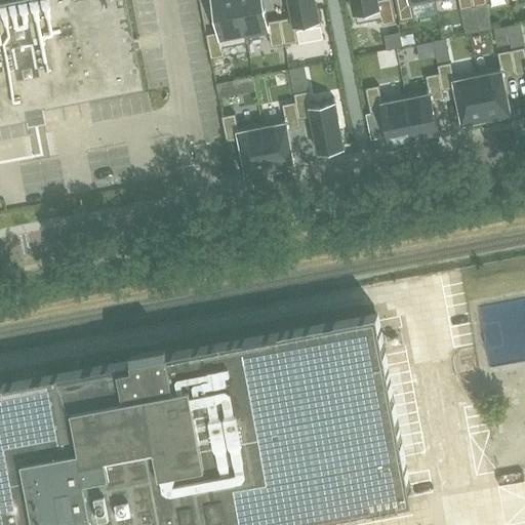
[(140,82),(123,0),(0,0),(0,117),(24,113),(25,119),(43,115),(40,102),(140,82)]
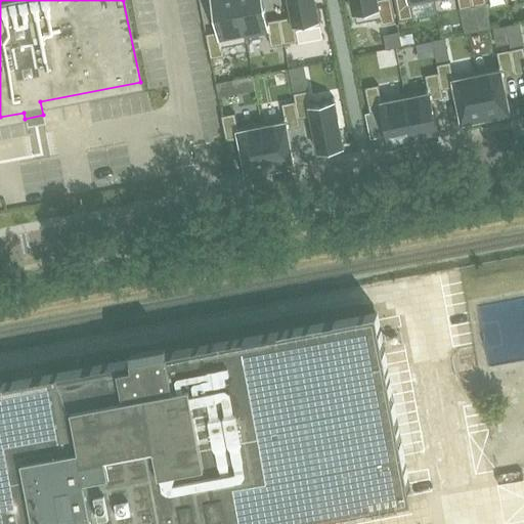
[(213,0),(219,31),(206,34),(211,58),(224,55),(222,47),(247,42),(247,37),(245,38),(237,0),(213,0)]
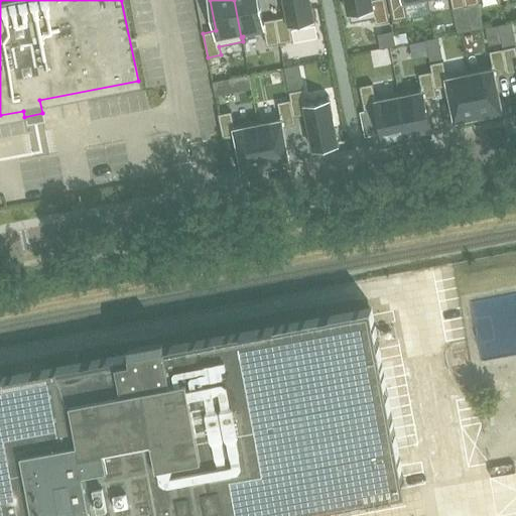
[(258,0),(234,0),(241,37),(243,36),(265,32),(267,45),(280,43),(275,18),(263,21),(258,0)]
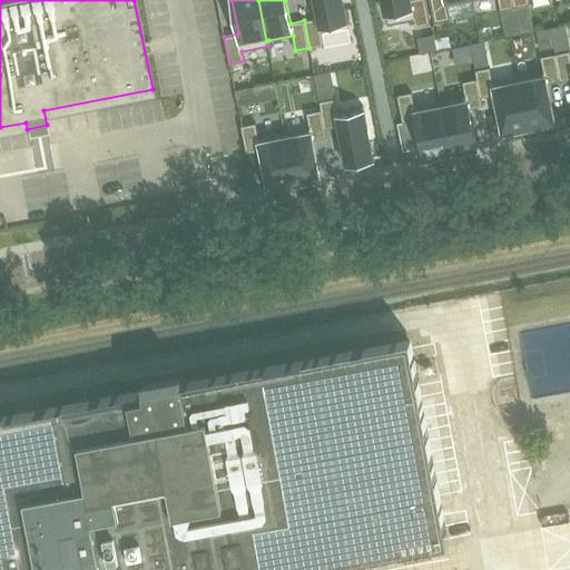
[(314,0),(318,18),(304,20),(310,48),(324,45),(322,32),(349,27),(342,0),(314,0)]
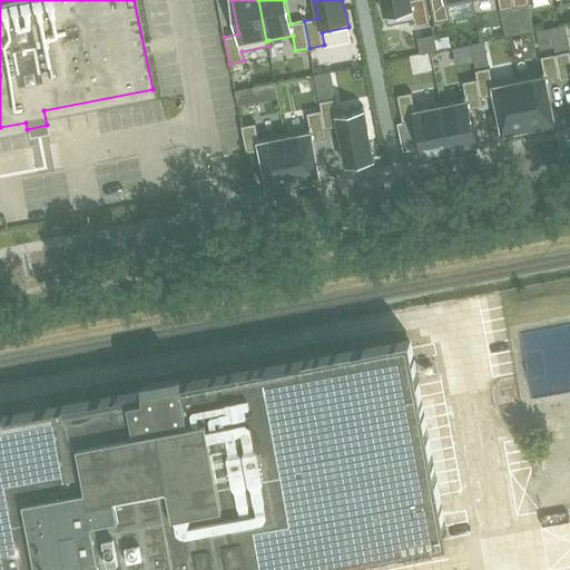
[(382,0),(387,25),(414,20),(415,27),(430,23),(424,0),(382,0)]
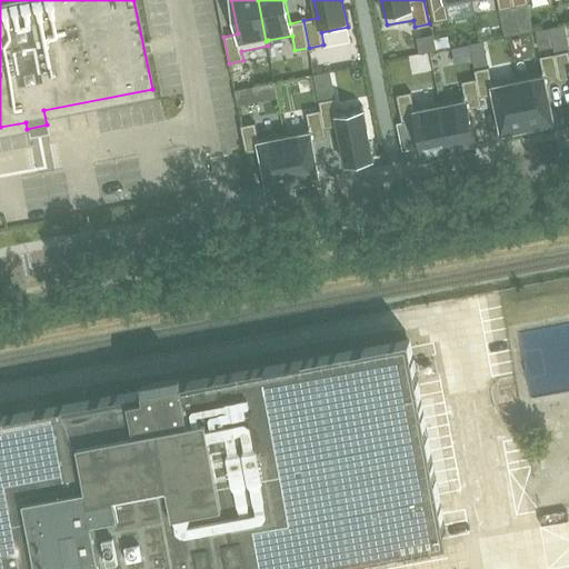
[(429,0),(433,22),(450,19),(447,5),(470,0),(429,0)]
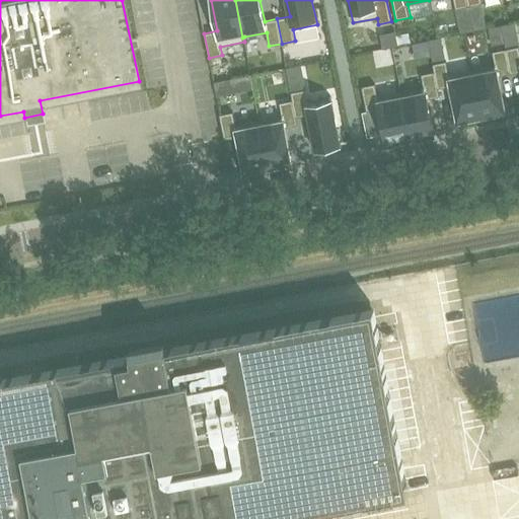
[(453,0),(455,9),(468,6),(467,0),(453,0)]
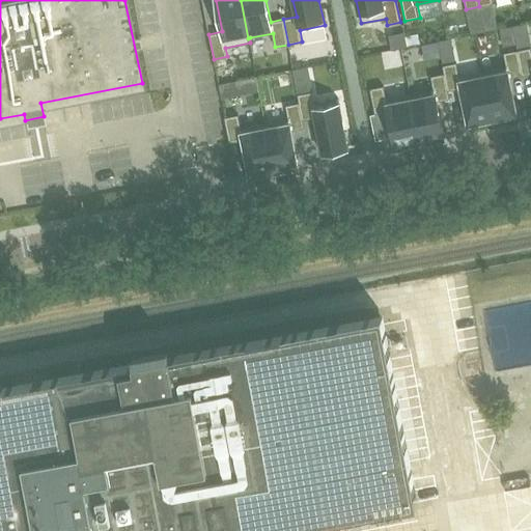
[(530,50),(530,48),(516,50),(522,75),(530,73),(530,50)]
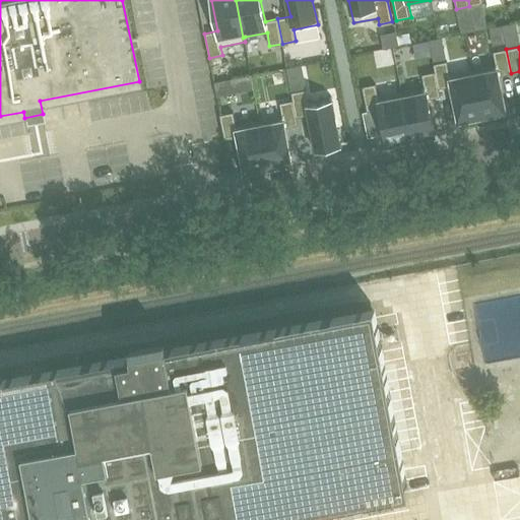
[(496,65),(472,70),(482,117),(506,112),(499,76),(511,73),(506,49),(494,52),(496,65)]
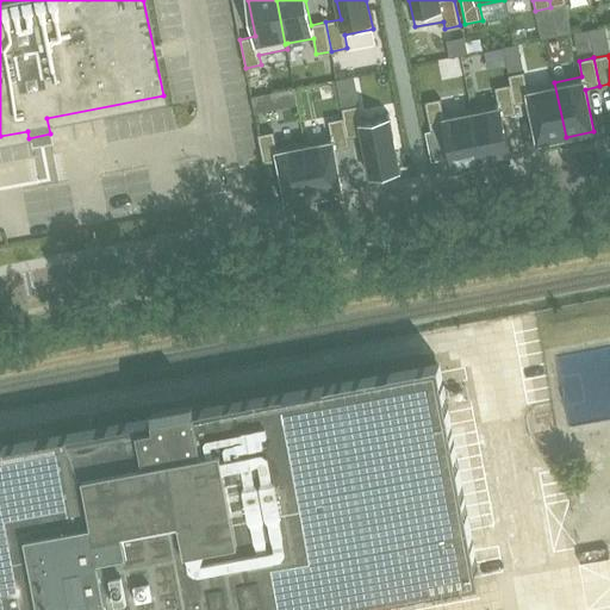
[(524,72),(509,75),(510,85),(515,104),(529,100),(537,143),(566,137),(554,82),(527,87),(524,72)]
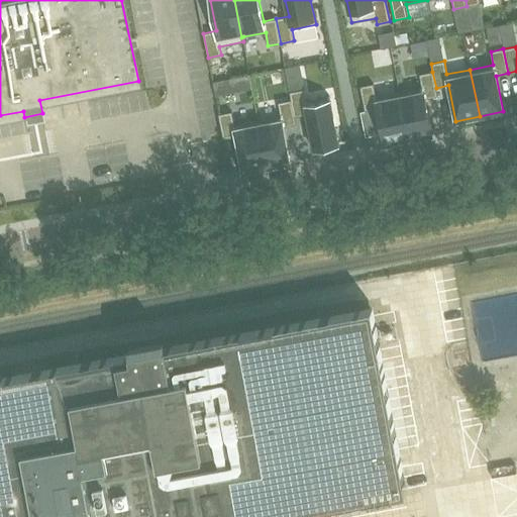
[(300,65),(286,68),(290,92),(303,89),(304,89),(300,65)]
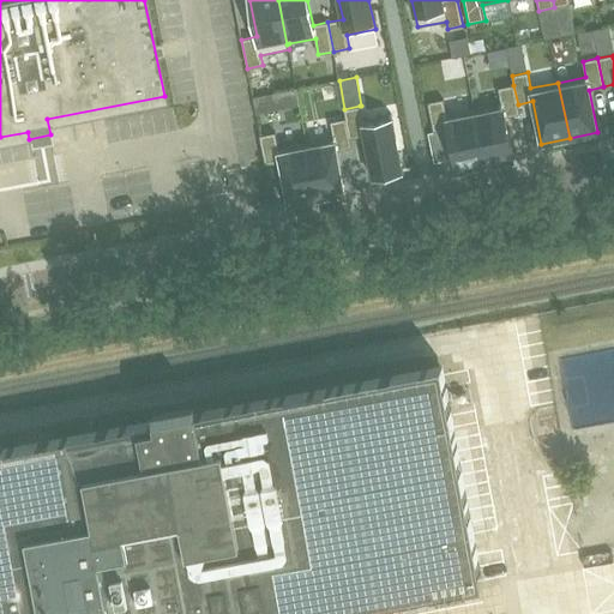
[(501,103),(474,109),(486,164),(513,160),(505,116),(519,114),(518,104),(513,85),(499,88),(501,103)]
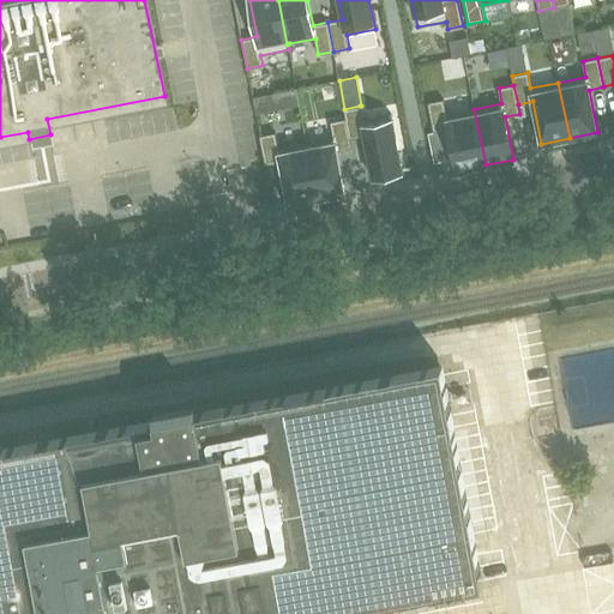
[(444,100),(428,102),(434,131),(449,128),(457,170),(486,164),(474,109),(446,115),(444,100)]
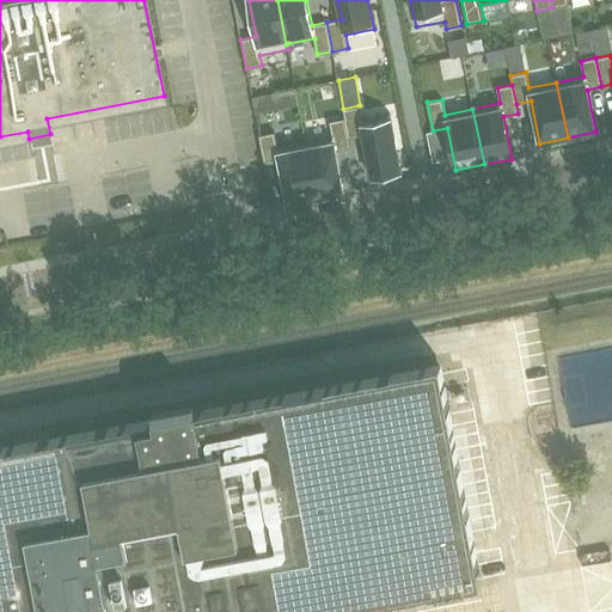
[(359,105),(343,109),(346,118),(349,138),(363,135),(372,177),(378,176),(379,179),(396,177),(395,172),(401,171),(390,114),(361,118),(359,105)]
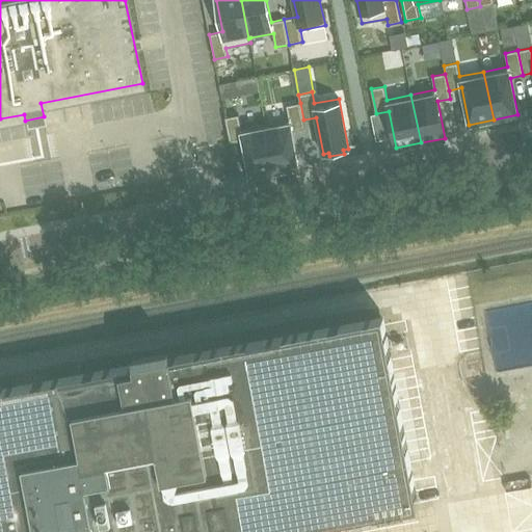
[(289,118),(265,124),(274,171),(299,167),(292,131),(304,128),(303,120),(300,103),(287,105),(289,118)]
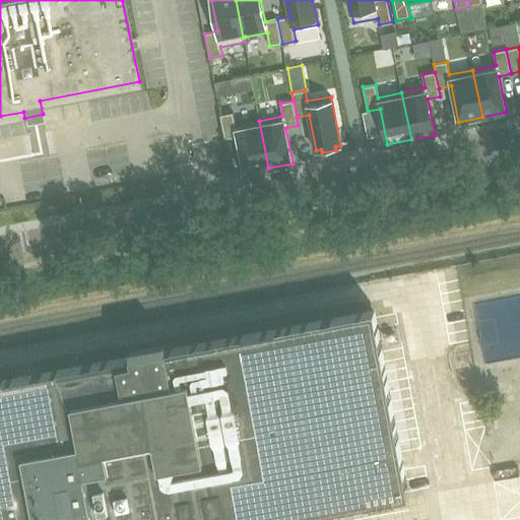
[(234,113),(220,115),(224,139),(238,136),(245,173),(268,168),(259,121),(236,126),(234,113)]
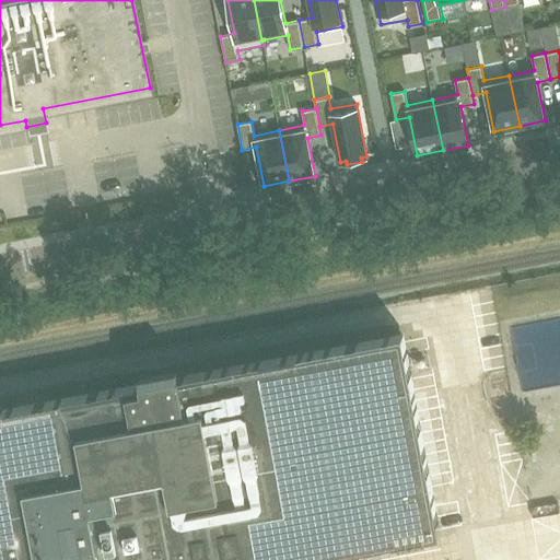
[(0,559),(286,559),(300,558),(300,559),(339,559),(338,550),(440,531),(431,481),(415,394),(413,391),(411,378),(413,378),(412,372),(410,360),(409,353),(407,352),(404,335),(183,376),(143,384),(0,410),(0,559)]
